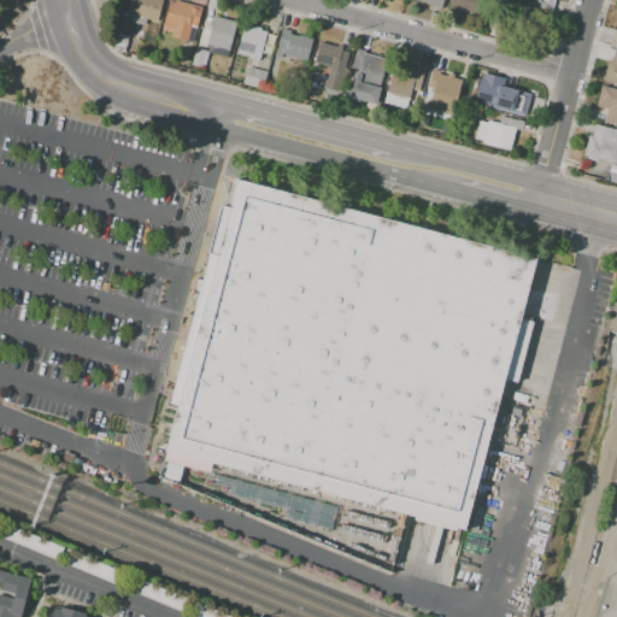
[(129,0),(162,0),(157,22),(146,18),(144,25),(128,22),(131,9),(128,7),(129,0)]
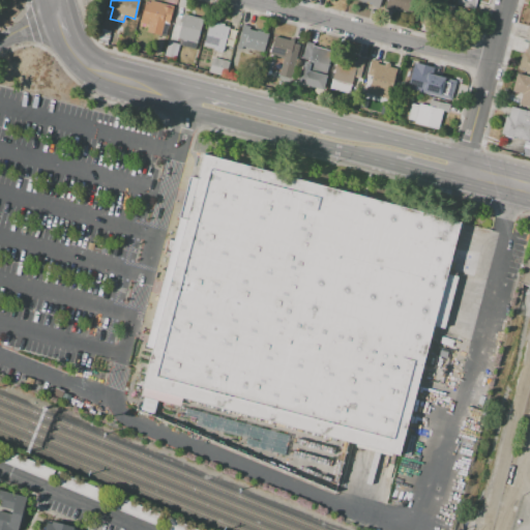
[(140,23),(145,0),(149,1),(150,0),(173,6),(166,37),(146,32),(147,25),(140,23)]
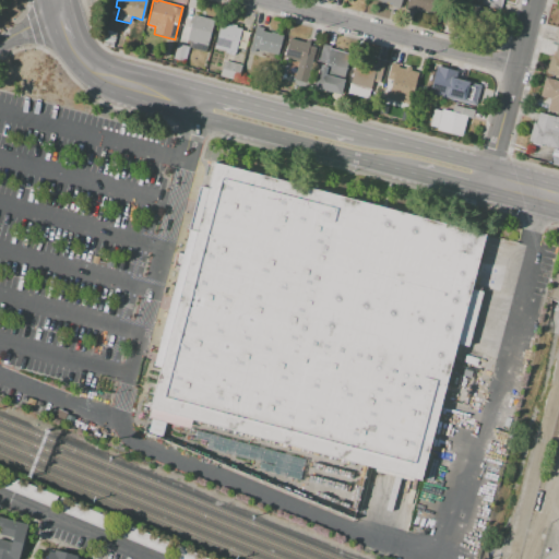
[(405,10),(407,0),(443,0),(440,13),(429,10),(428,15),(405,10)]
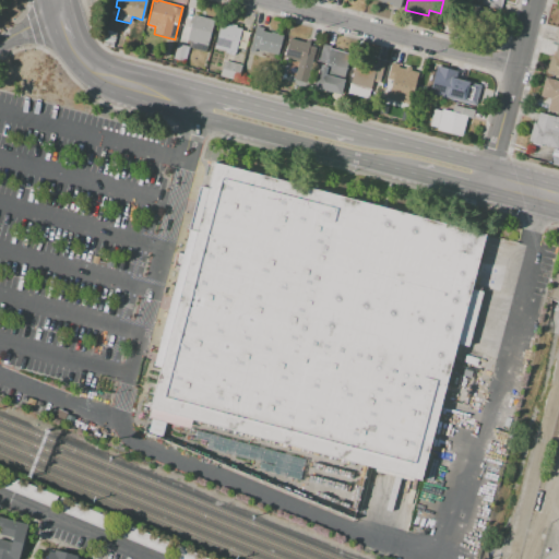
[(502,0),(500,11),(480,6),(482,0),(502,0)]
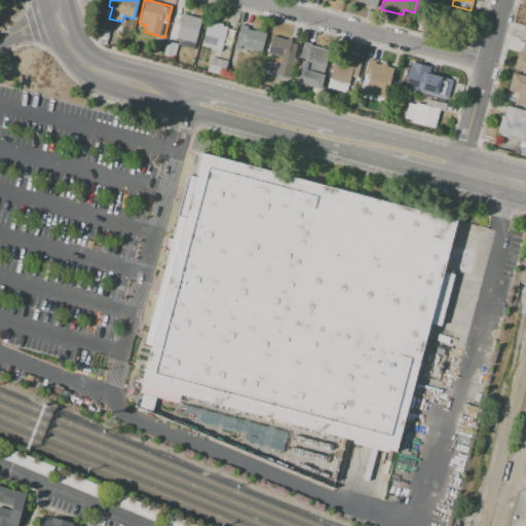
[(181,13),(201,19),(195,43),(175,38),(178,27),(181,13)]
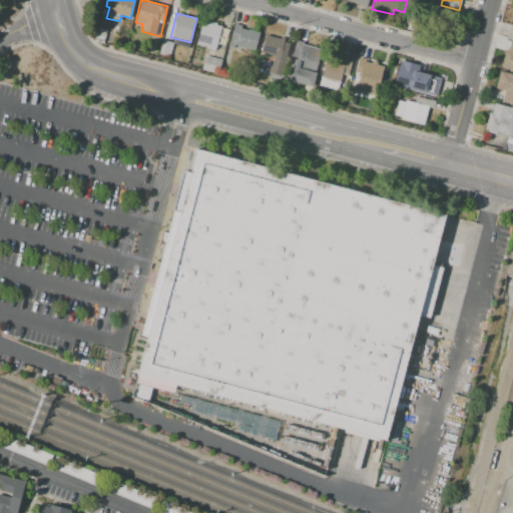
[(195,44),(201,21),(206,22),(206,21),(217,24),(216,25),(221,26),(215,49),(195,44)]
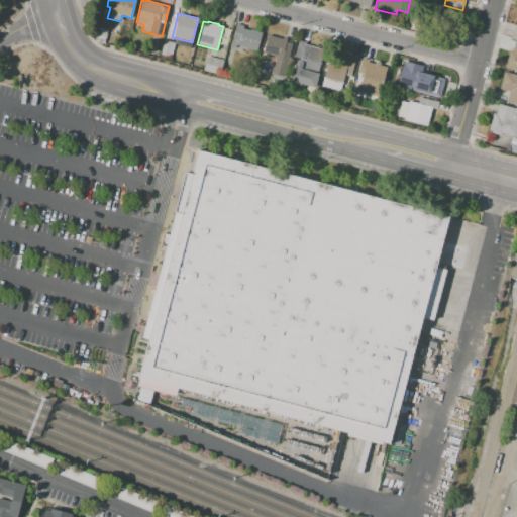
[(172,37),(165,35),(168,24),(175,26),(172,37)]
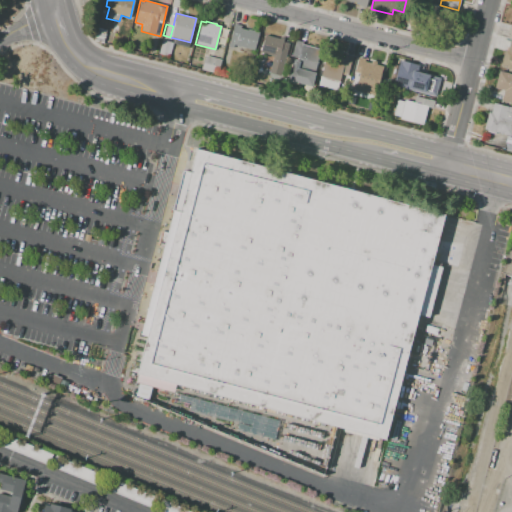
[(229,45),(234,24),(242,26),(242,28),(259,33),(254,51),(229,45)]
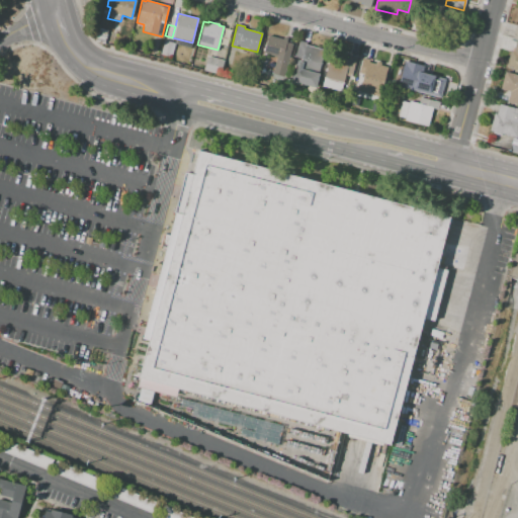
[(107,30),(104,39),(95,37),(98,28),(107,30)]
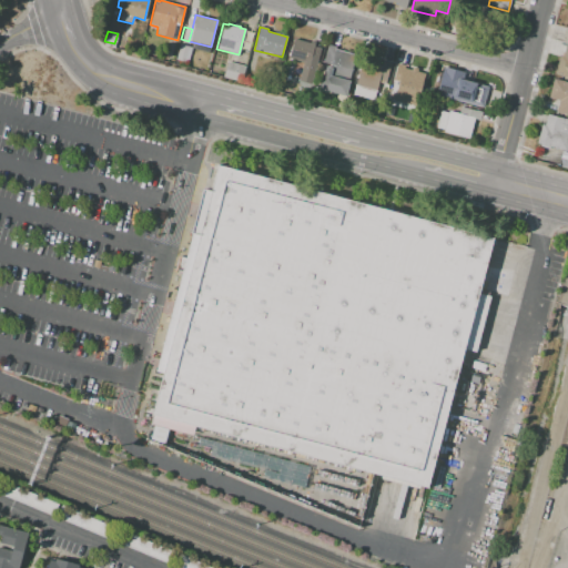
[(293,39),(317,46),(313,64),(287,58),(293,39)]
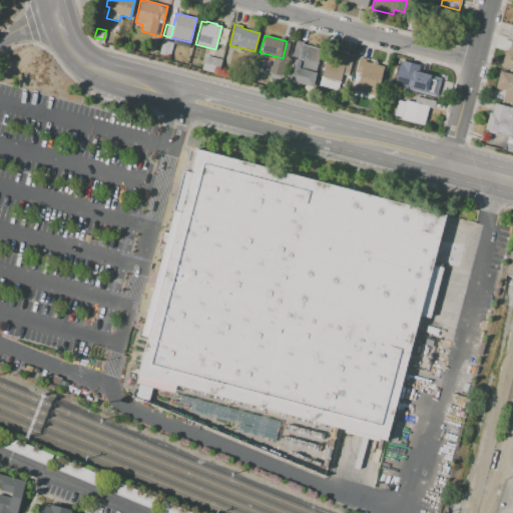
[(297,39),(304,41),(303,45),(322,49),(313,86),(286,79),(297,39)]
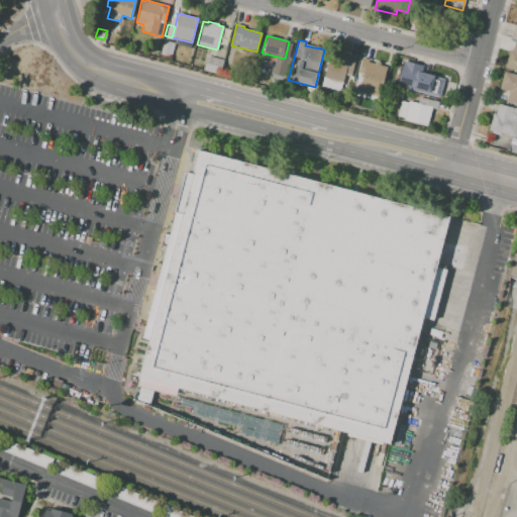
[(164,40),(176,43),(172,59),(160,56),(164,40)]
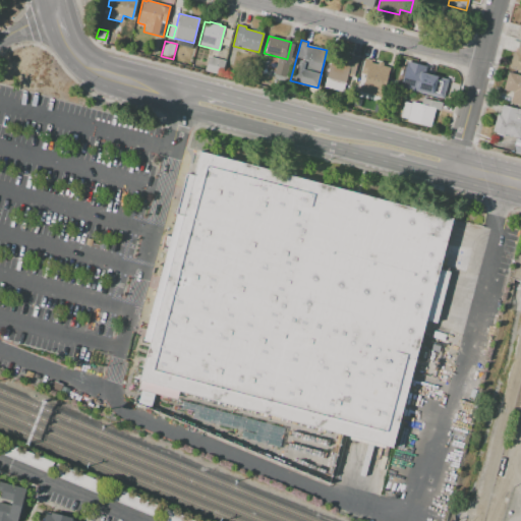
[(520,71),(509,68),(513,50),(516,51),(518,41),(520,41),(520,71)]
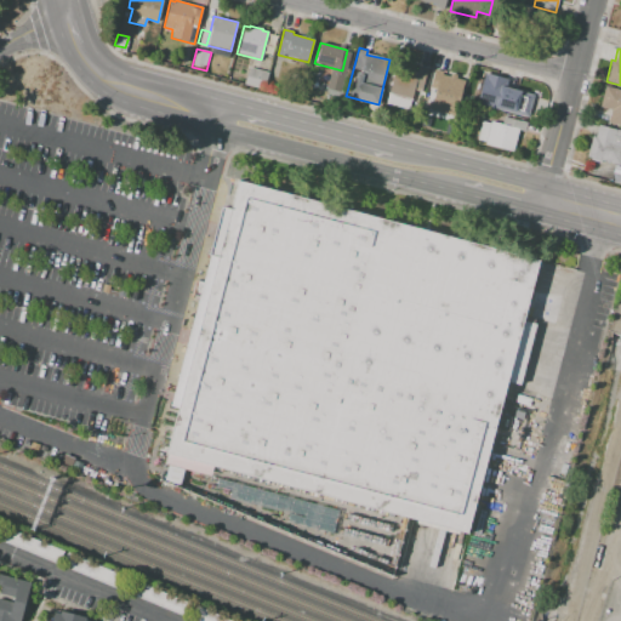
[(387,93),(396,66),(417,72),(419,66),(427,67),(417,106),(411,104),(412,100),(387,93)]
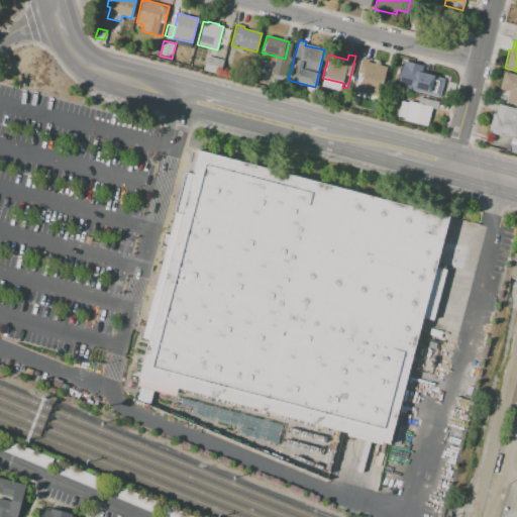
[(207,56),(223,60),(219,75),(203,71),(207,56)]
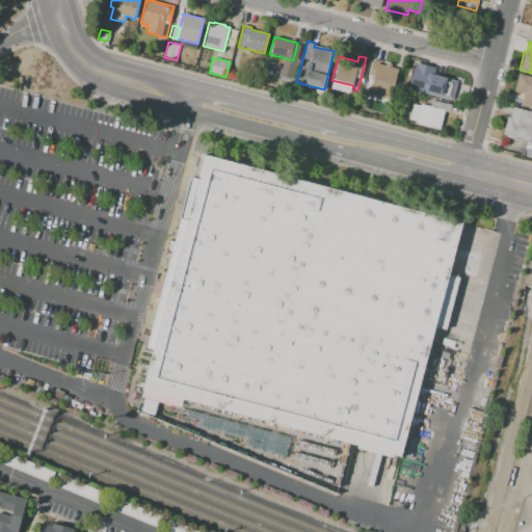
[(372,59),(379,61),(378,64),(397,70),(391,95),(369,88),(372,76),(368,75),(372,59)]
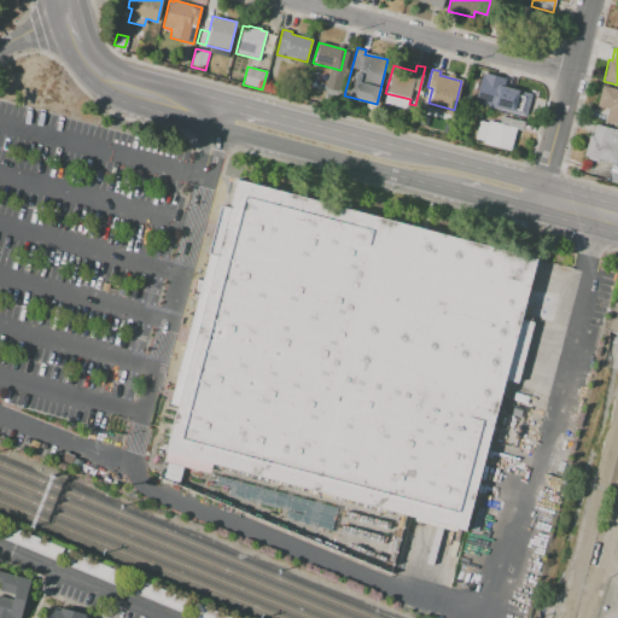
[(485,105),(477,103),(483,82),(491,85),(485,105)]
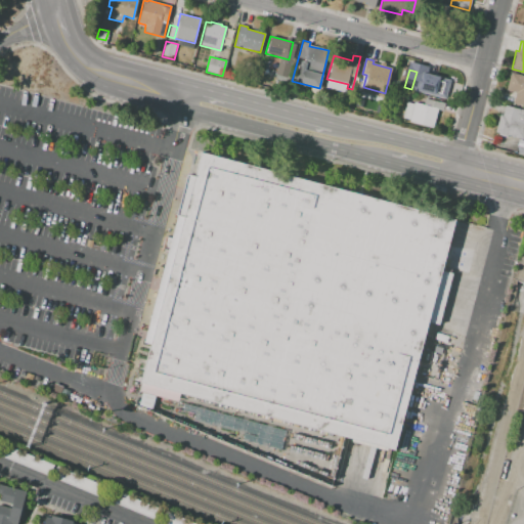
[(411,89),(417,72),(417,70),(429,73),(429,75),(448,80),(443,97),(411,89)]
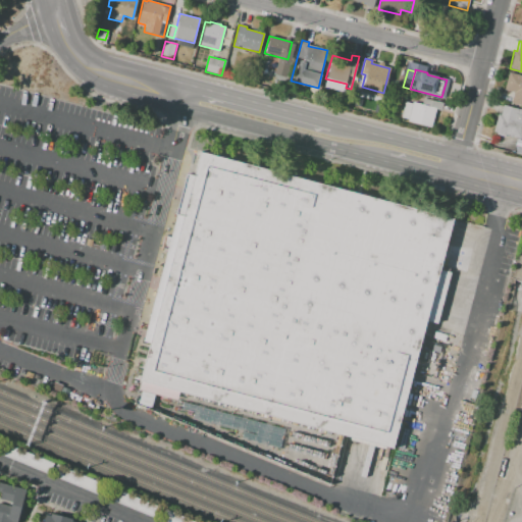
[(521,105),(510,103),(513,92),(504,90),(509,72),(521,75),(521,105)]
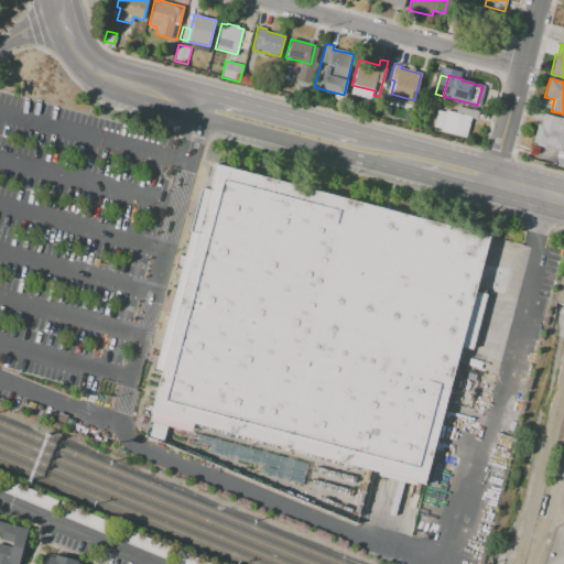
[(478,111),(477,120),(472,118),(467,138),(440,131),(445,109),(456,112),(457,106),(478,111)]
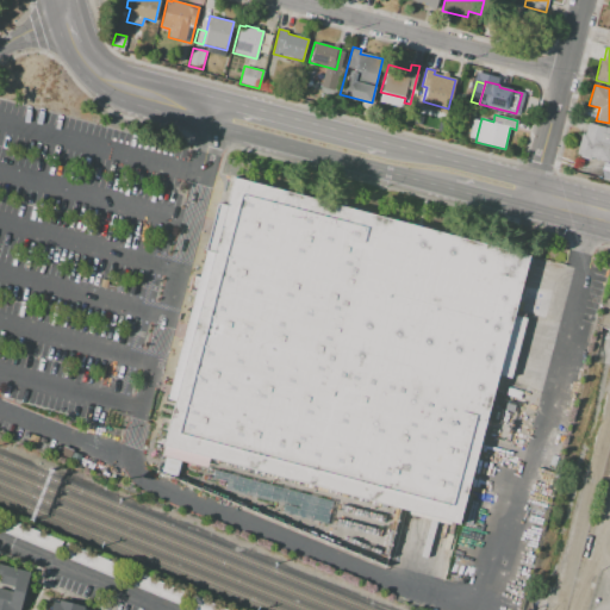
[(477,139),(468,137),(473,118),(481,120),(477,139)]
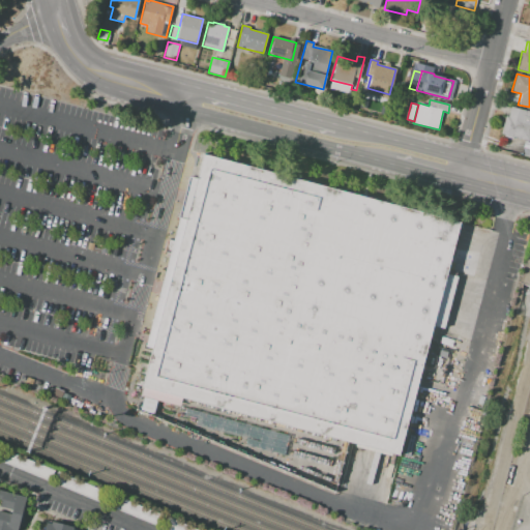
[(501,134),(505,116),(508,117),(510,107),(529,111),(529,115),(529,118),(529,131),(528,140),(501,134)]
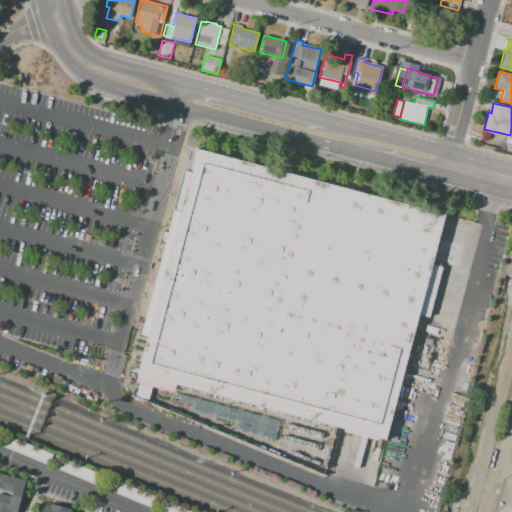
[(135,382),(142,357),(147,337),(139,335),(155,276),(169,223),(189,148),(445,216),(432,264),(443,267),(428,321),(418,318),(386,440),(342,428),(176,384),(174,392),(135,382)]
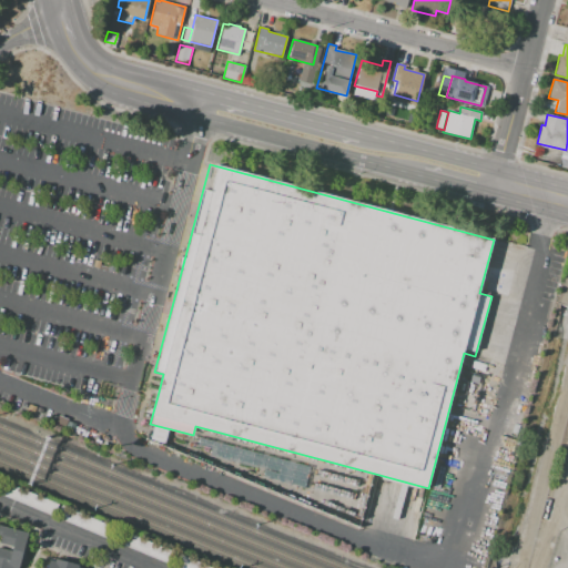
[(308,466),(230,447),(227,459),(264,468),(262,477),(303,487),(308,466)]
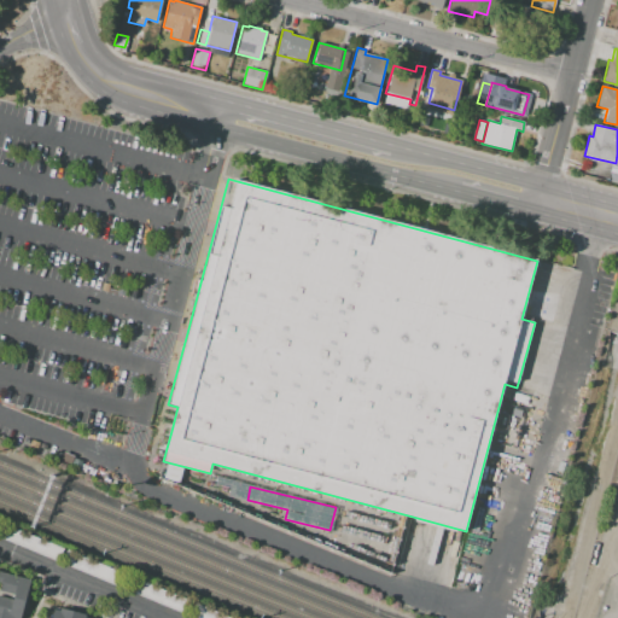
[(87,561),(64,553),(60,564),(110,582),(115,571),(88,560),(87,561)]
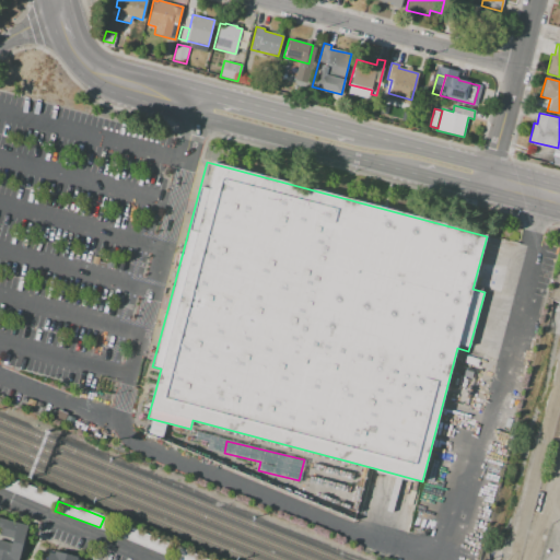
[(0,559),(0,517),(28,525),(26,534),(30,534),(23,556),(21,555),(19,559),(0,559)]
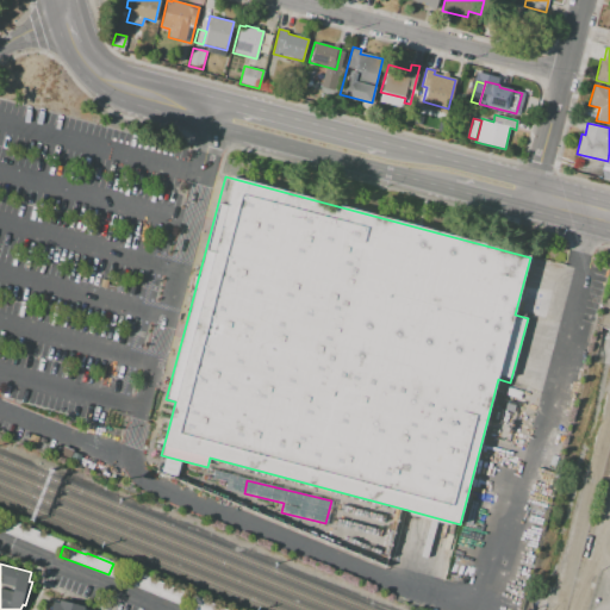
[(45,609),(48,601),(58,603),(60,599),(93,608),(92,609),(45,609)]
